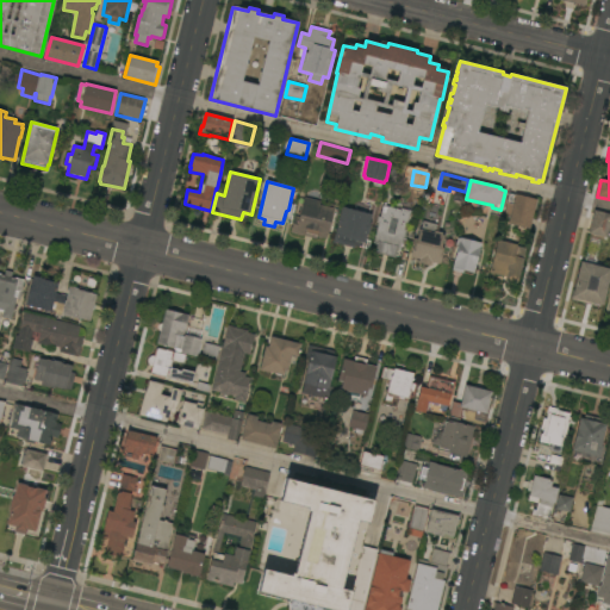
[(530,230),(509,224),(510,216),(504,215),(510,194),(515,195),(516,194),(537,200),(530,230)]
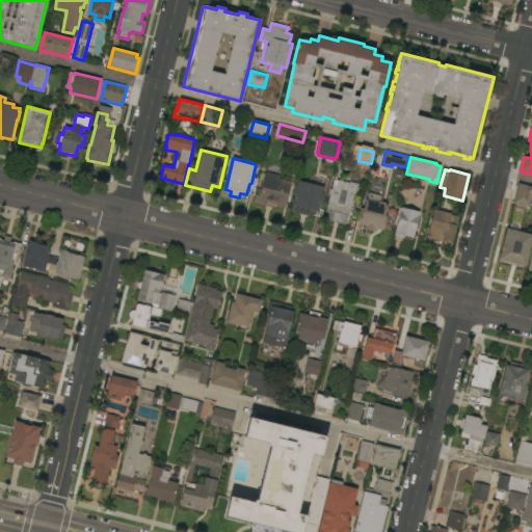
[(254,203),(258,189),(261,190),(266,173),(293,180),(285,209),(276,207),(276,209),(254,203)]
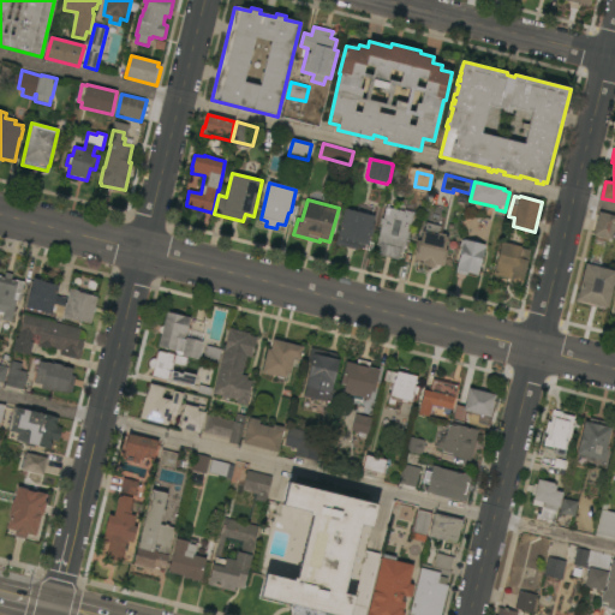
[(406,244),(407,244),(406,250),(405,249),(404,252),(400,251),(399,261),(378,255),(381,246),(377,245),(382,225),(380,225),(382,219),(383,219),(387,208),(393,209),(393,207),(400,208),(399,212),(404,213),(405,210),(415,213),(406,244)]
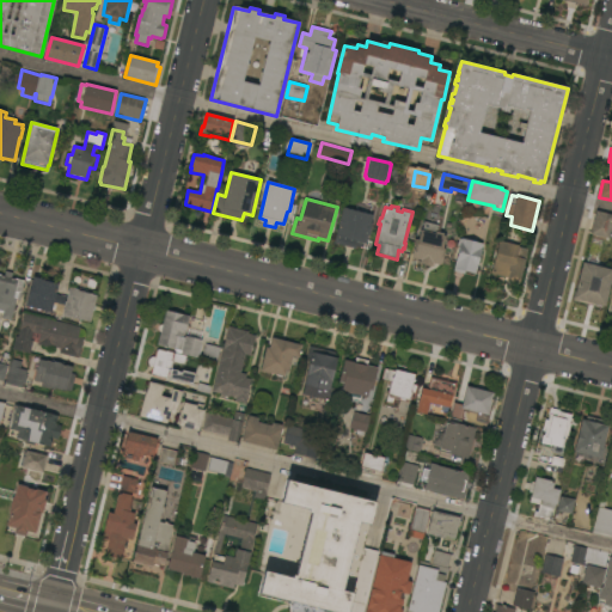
[(334,244),(337,232),(343,208),(373,215),(371,225),(372,225),(369,236),(368,236),(366,244),(363,244),(362,248),(356,246),(356,249),(334,244)]
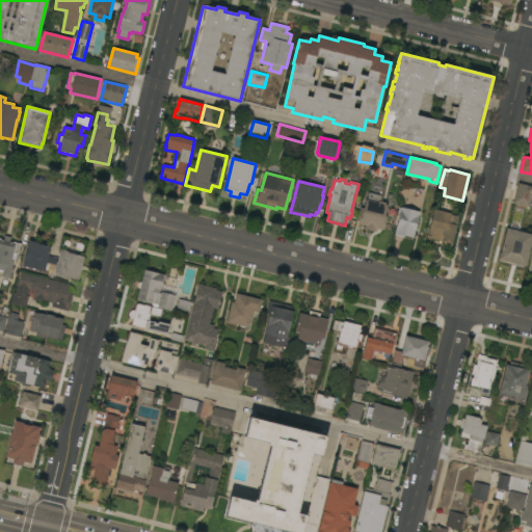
[(519,184),(531,187),(531,195),(529,208),(513,204),(519,184)]
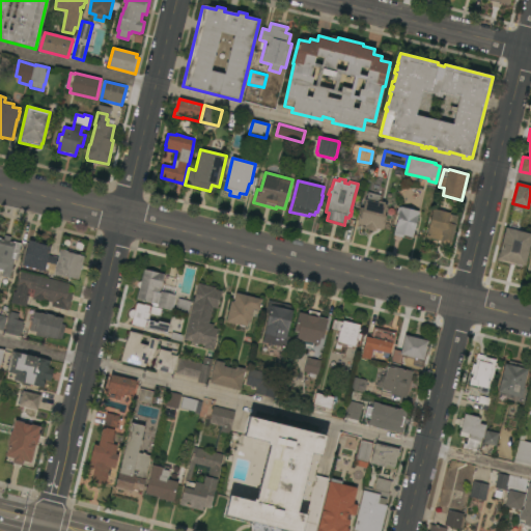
[(383,230),(375,228),(374,230),(364,228),(365,226),(357,224),(360,213),(359,213),(360,207),(363,208),(365,200),(366,200),(368,193),(381,196),(380,201),(385,203),(385,204),(387,205),(384,216),(387,217),(383,230)]
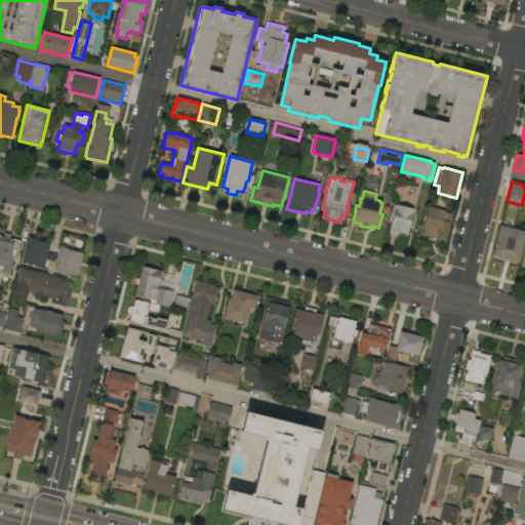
[(408,236),(399,234),(399,235),(390,233),(394,217),(393,215),(394,212),(395,211),(393,210),(394,205),(396,206),(396,205),(414,209),(408,236)]
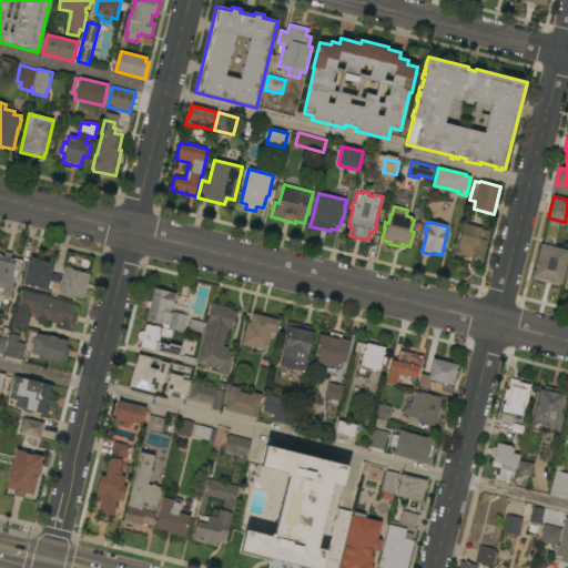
[(482,265),(476,264),(476,265),(472,264),(473,259),(456,254),(464,224),(469,226),(470,224),(476,225),(476,227),(482,229),(482,230),(489,232),(482,265)]
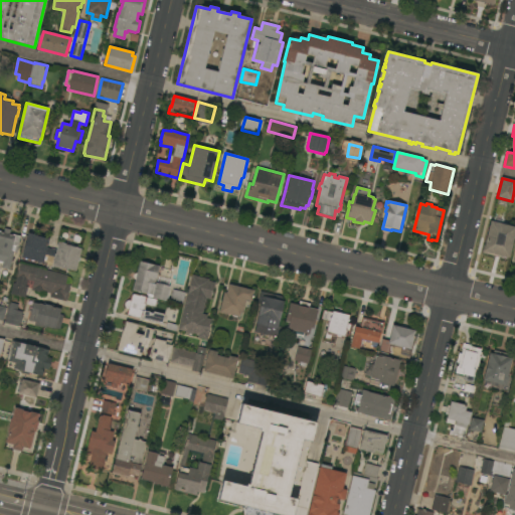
[(514,234),(509,259),(501,256),(500,258),(482,253),(484,245),(491,221),(514,226),(514,234)]
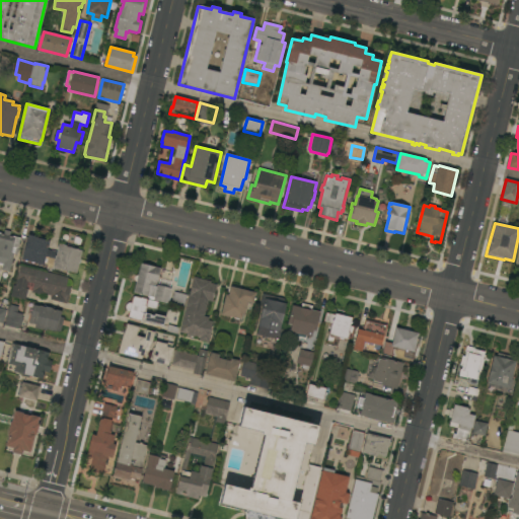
[(0,232),(4,234),(5,230),(11,232),(10,236),(20,239),(17,255),(14,254),(9,272),(2,271),(3,266),(0,265),(0,232)]
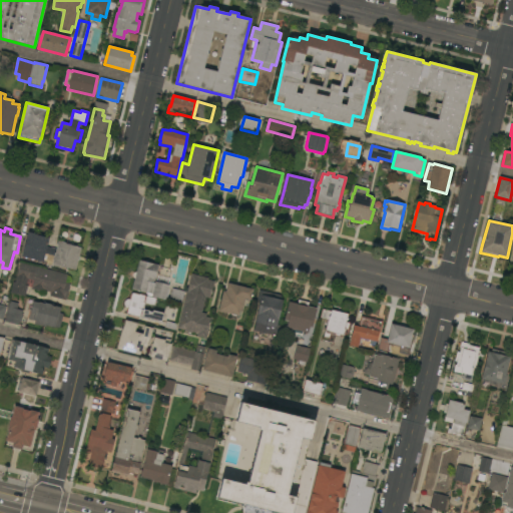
[(76,271),(62,268),(61,269),(43,265),(43,262),(35,260),(34,263),(23,260),(23,257),(22,257),(28,232),(50,237),(48,247),(56,249),(58,241),(66,242),(65,244),(81,248),(76,271)]
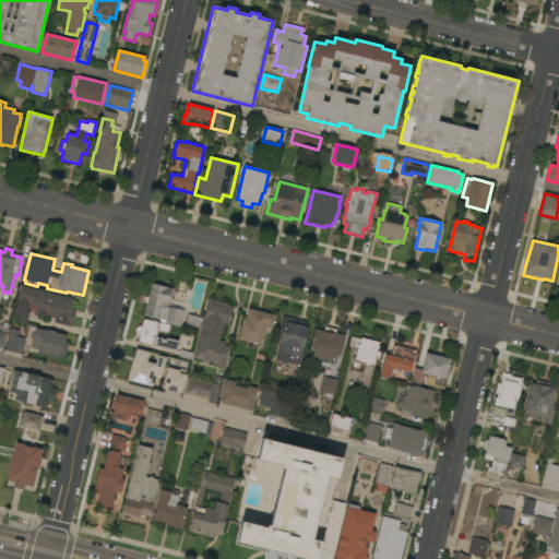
[(147,304),(146,302),(145,301),(145,299),(146,298),(149,297),(152,284),(155,285),(156,285),(161,286),(162,287),(173,289),(169,305),(168,305),(167,309),(169,309),(169,307),(171,308),(171,307),(181,309),(181,310),(185,311),(181,323),(182,323),(182,325),(181,325),(180,328),(165,323),(158,321),(158,320),(144,316),(147,304)]
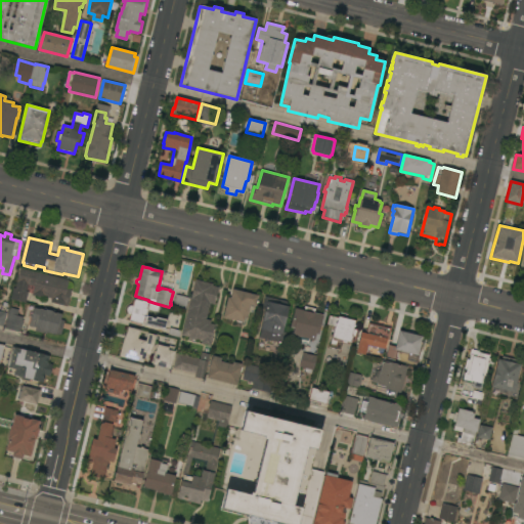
[(69,280),(67,289),(72,291),(68,307),(51,303),(52,299),(46,297),(45,299),(33,296),(35,287),(28,285),(27,292),(29,292),(26,303),(11,300),(13,289),(16,289),(20,268),(69,280)]
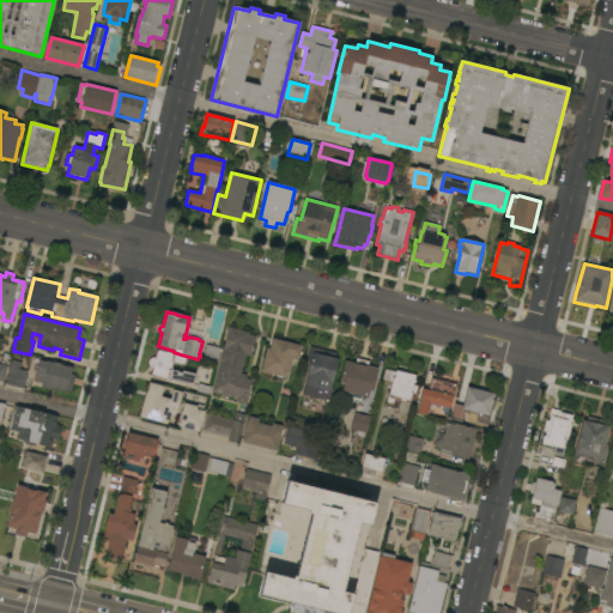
[(224,349),(229,331),(228,331),(229,328),(249,333),(248,335),(256,337),(252,357),(246,356),(242,374),(247,376),(247,378),(253,381),(247,405),(236,402),(237,399),(230,398),(230,399),(222,396),(222,395),(213,393),(224,349)]
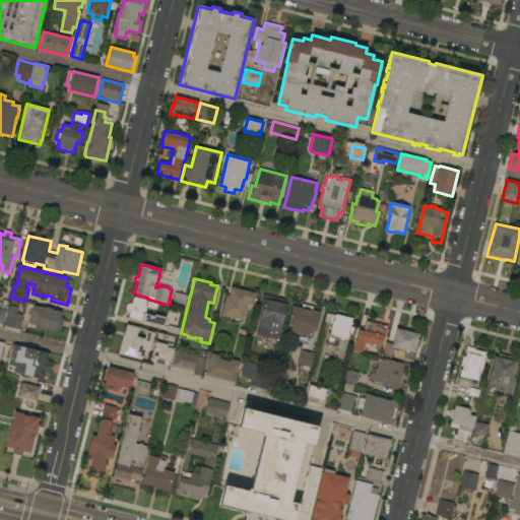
[(221,316),(226,296),(229,297),(231,287),(247,291),(248,291),(251,291),(252,293),(257,294),(254,305),(249,303),(246,316),(243,315),(242,321),(221,316)]
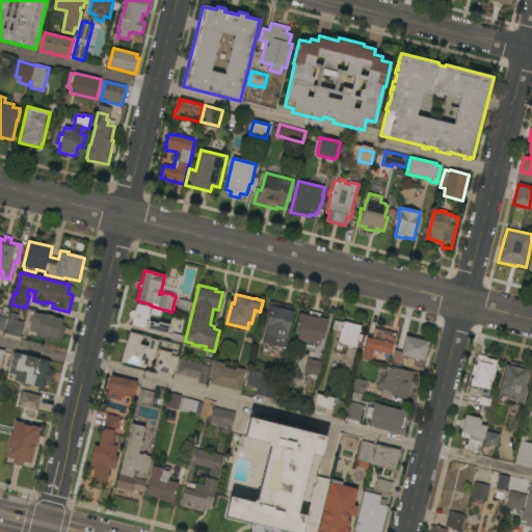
[(191,302),(188,315),(176,312),(179,299),(191,302)]
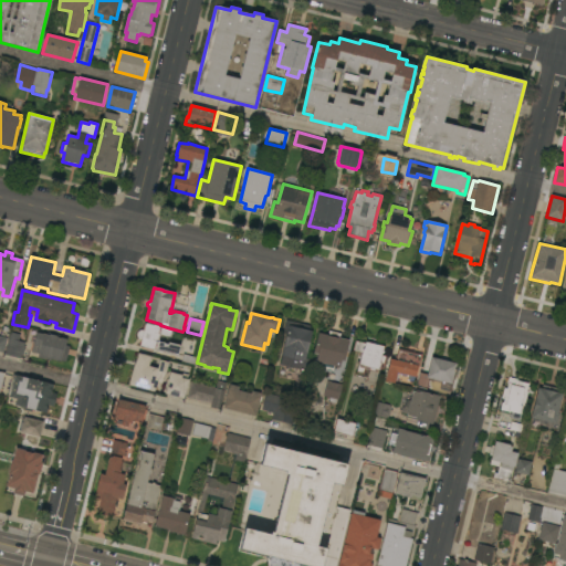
[(307,326),(306,331),(313,332),(303,370),(301,370),(300,375),(287,371),(289,367),(280,365),(287,336),(283,335),(286,321),(307,326)]
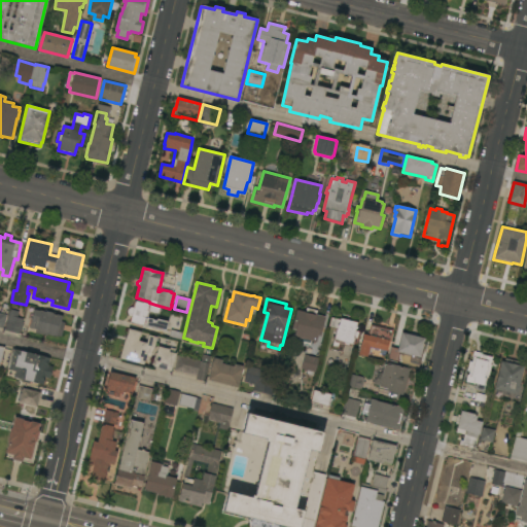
[(130,323),(131,322),(130,322),(131,317),(130,316),(128,314),(128,311),(128,310),(130,309),(131,308),(133,308),(135,302),(136,302),(137,302),(137,301),(142,302),(142,303),(161,307),(159,314),(149,312),(147,318),(153,319),(153,320),(156,321),(156,319),(168,322),(166,331),(130,323)]
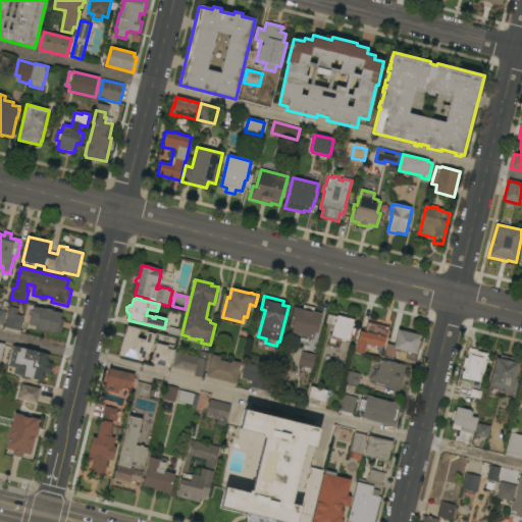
[(10,307),(18,309),(17,315),(23,316),(22,319),(23,320),(21,328),(20,328),(19,331),(5,327),(10,307)]
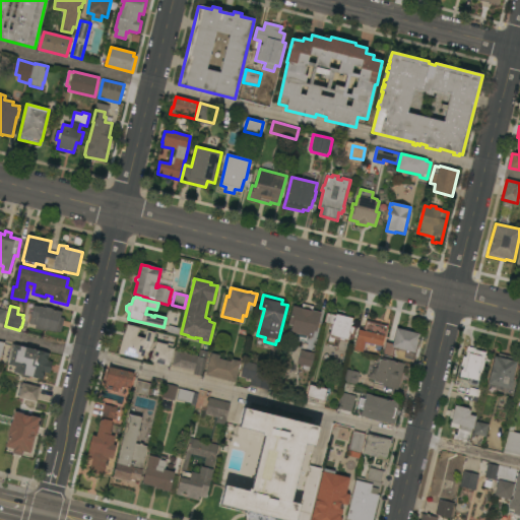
[(60,334),(47,330),(46,331),(35,328),(36,326),(29,324),(35,306),(44,308),(44,306),(54,308),(54,310),(62,312),(60,318),(64,319),(60,334)]
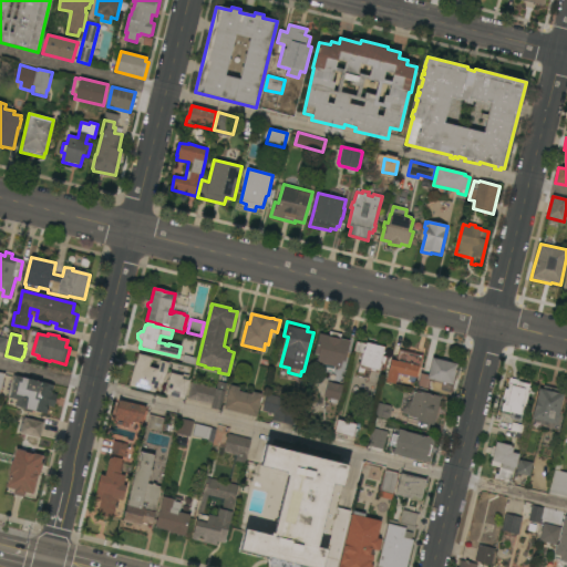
[(334,367),(333,371),(321,368),(322,364),(317,362),(319,356),(313,354),(319,334),(330,337),(330,333),(340,336),(339,339),(350,341),(344,362),(342,361),(340,369),(334,367)]
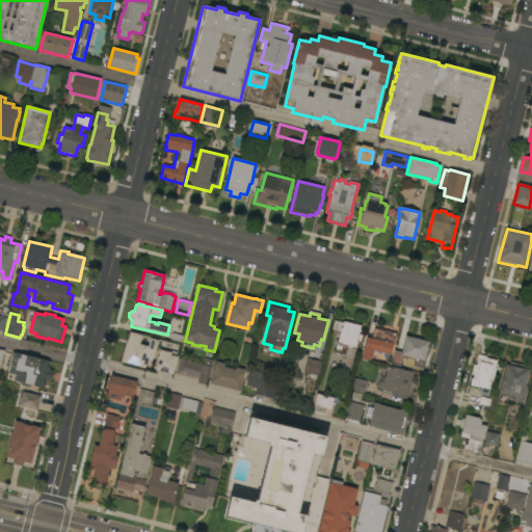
[(358,335),(363,336),(361,343),(358,342),(357,346),(356,346),(355,349),(354,350),(342,347),(341,351),(336,350),(340,334),(331,331),(335,321),(343,323),(344,322),(361,326),(358,335)]
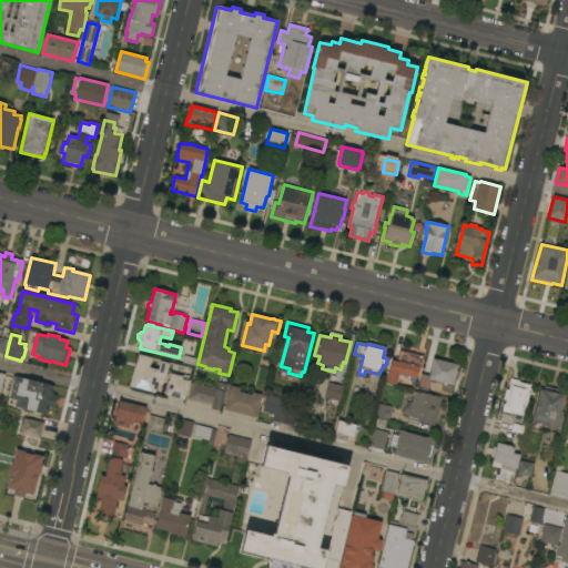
[(392,361),(397,362),(399,350),(424,356),(421,368),(419,368),(416,383),(411,382),(412,377),(407,377),(407,378),(405,377),(405,376),(404,376),(403,377),(402,376),(402,375),(401,375),(401,376),(398,375),(396,385),(386,383),(392,361)]
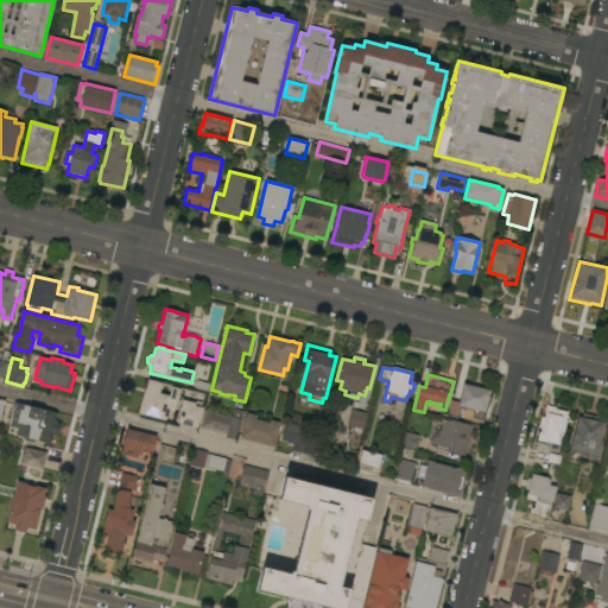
[(138,415),(144,391),(145,391),(149,380),(163,384),(160,394),(170,397),(172,387),(182,390),(178,401),(177,401),(175,412),(171,412),(170,415),(169,415),(168,422),(138,415)]
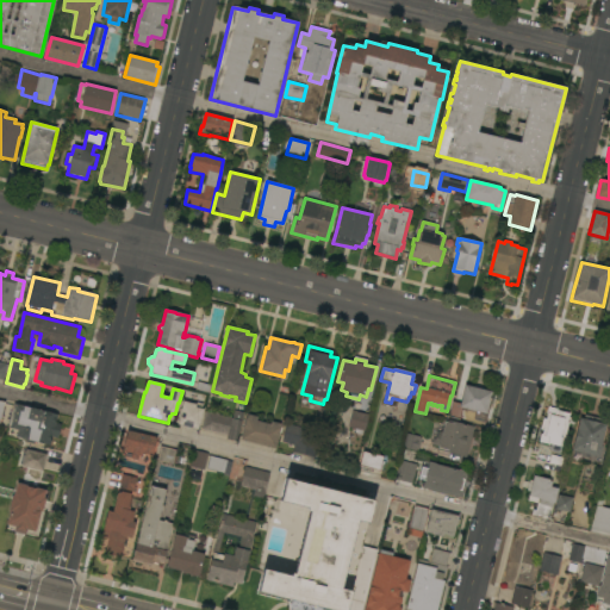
[(197,393),(199,384),(209,386),(206,396),(197,393)]
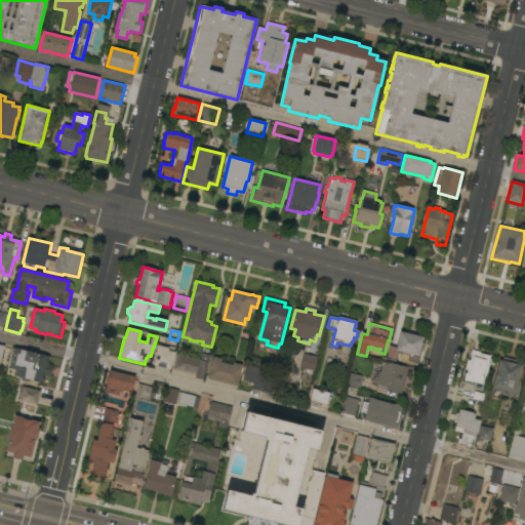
[(418,357),(401,352),(398,362),(387,359),(390,346),(397,348),(400,332),(408,334),(408,332),(416,334),(415,335),(423,337),(418,357)]
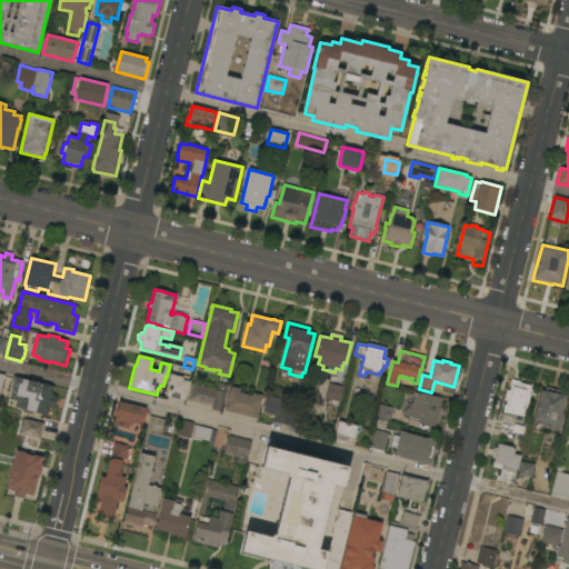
[(186,401),(166,397),(171,375),(181,377),(181,376),(189,378),(188,381),(190,382),(186,401)]
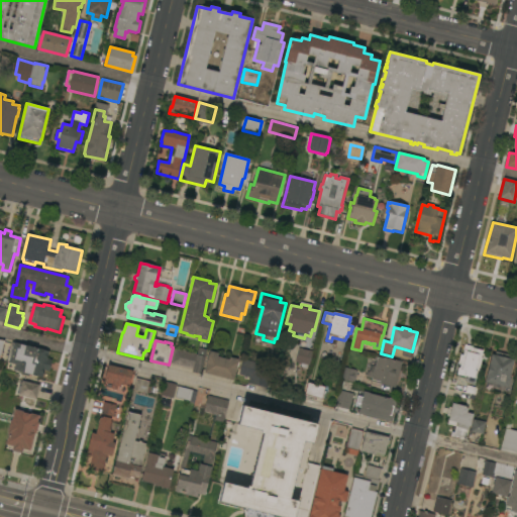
[(49,352),(47,359),(53,360),(49,372),(44,371),(42,378),(29,375),(29,377),(23,375),(23,373),(14,371),(15,365),(9,364),(9,363),(7,363),(12,342),(49,352)]
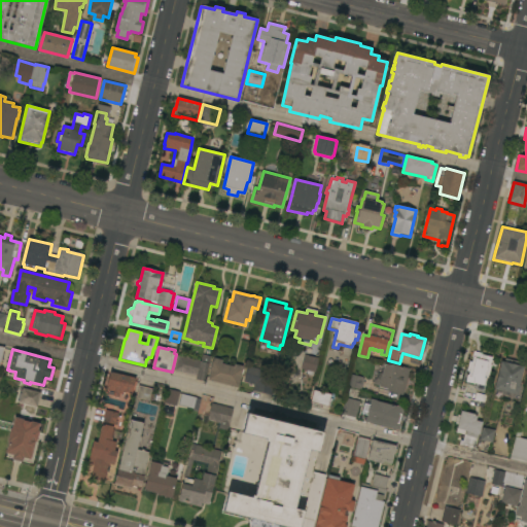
[(490,365),(491,365),(488,380),(489,380),(487,386),(485,385),(485,386),(484,386),(466,382),(467,376),(468,376),(469,372),(467,372),(469,362),(472,362),(473,357),(472,357),(473,352),(483,354),(483,355),(492,357),(490,365)]
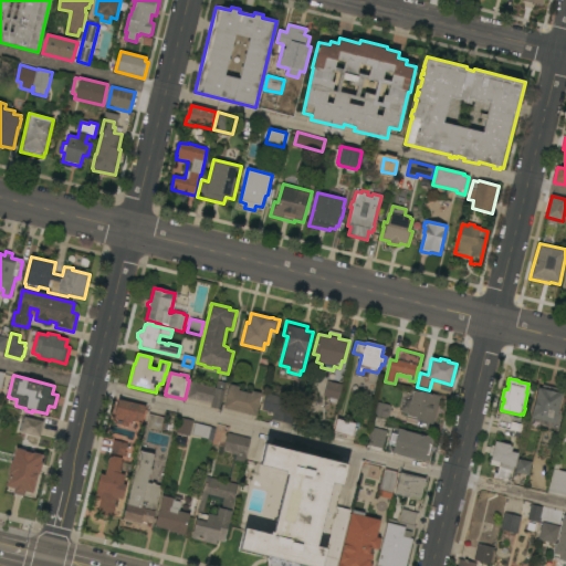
[(220,410),(210,408),(211,405),(188,398),(191,383),(216,388),(218,381),(227,384),(220,410)]
